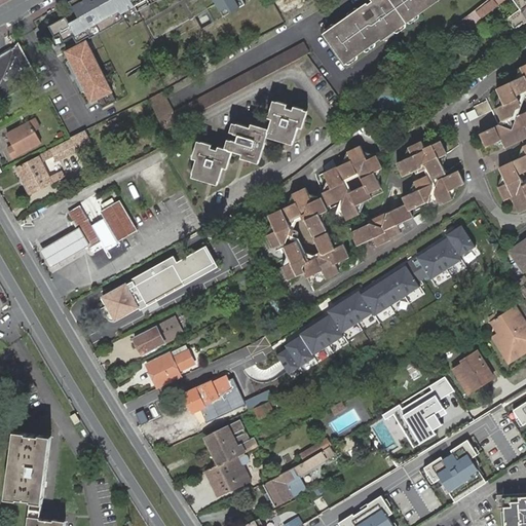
[(74,0),(69,3),(78,20),(69,25),(66,19),(48,28),(54,39),(60,36),(64,43),(75,37),(79,43),(88,38),(90,40),(125,22),(122,16),(136,8),(130,0),(74,0)]
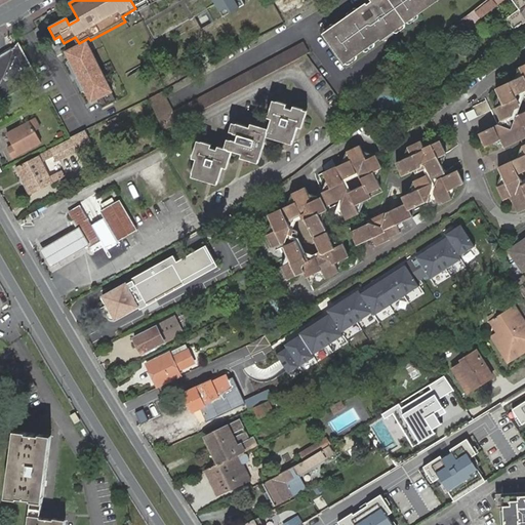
[(132,0),(139,13),(163,0),(214,0),(226,19),(247,8),(242,0),(132,0)]
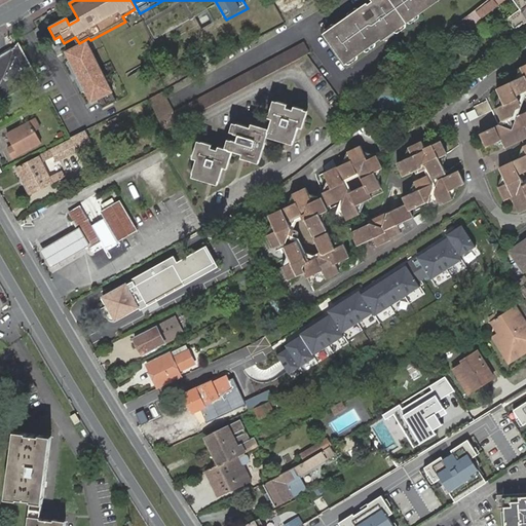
[(373,0),(372,1),(368,4),(366,2),(332,26),(333,29),(326,34),(345,62),(380,37),(381,38),(424,7),(422,5),(428,0),(373,0)]
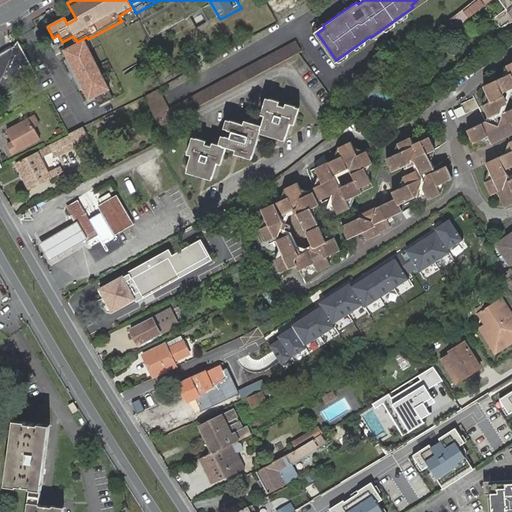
[(475,0),(463,10),(468,16),(483,4),(482,3),(485,0),(475,0)]
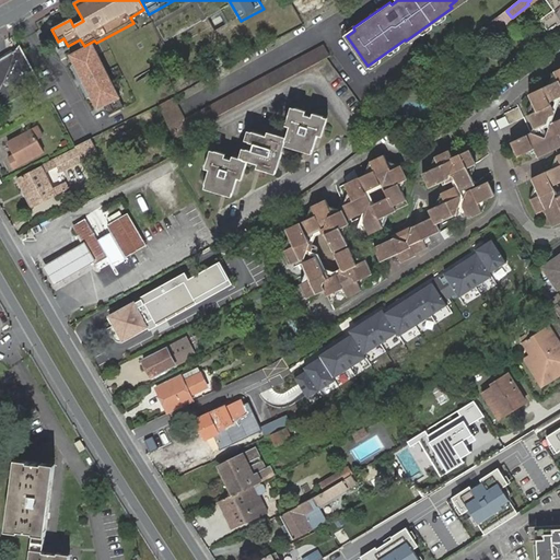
[(559,0),(545,0),(553,11),(540,20),(549,32),(559,23),(559,0)]
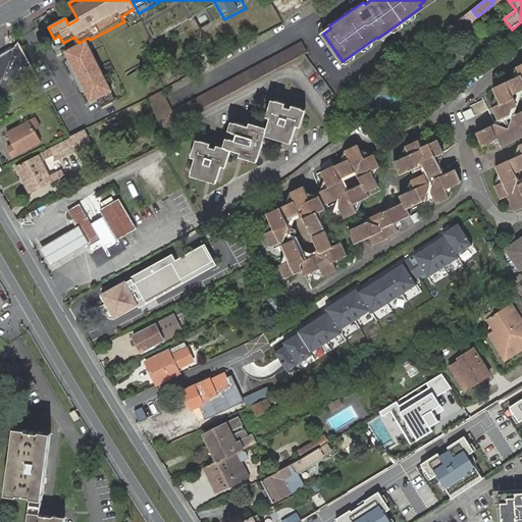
[(477,16),(472,10),(468,13),(472,19),(477,16)]
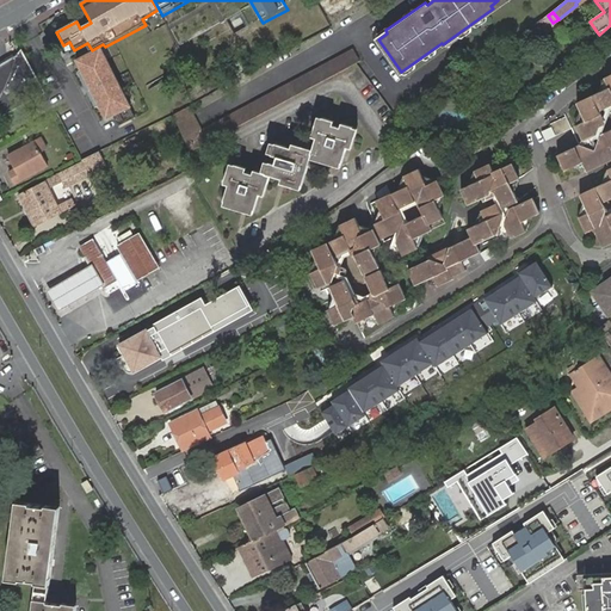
[(352,50),(201,131),(207,143),(358,62),(362,61),(356,49),(352,50)]
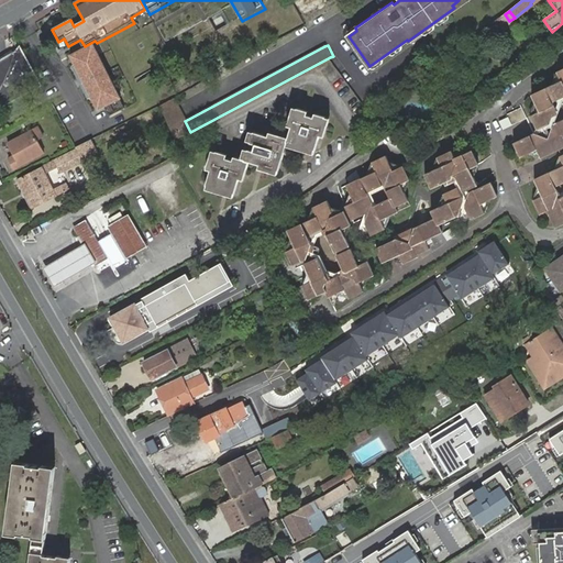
[(0,108),(41,86),(20,46),(13,55),(7,58),(3,59),(0,61),(0,108)]
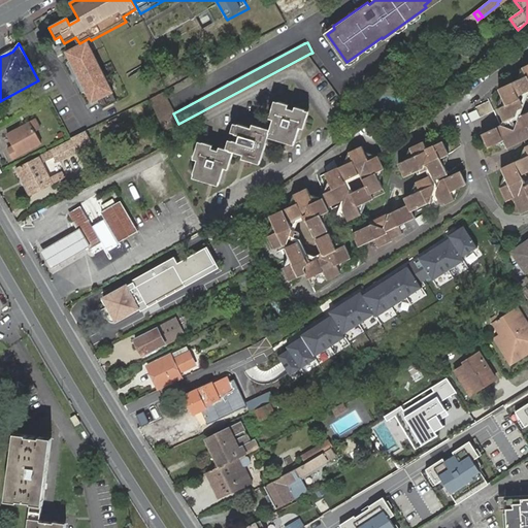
[(102,111),(117,103),(111,95),(112,94),(86,43),(65,55),(70,64),(67,66),(83,94),(85,93),(92,105),(98,102),(102,111)]
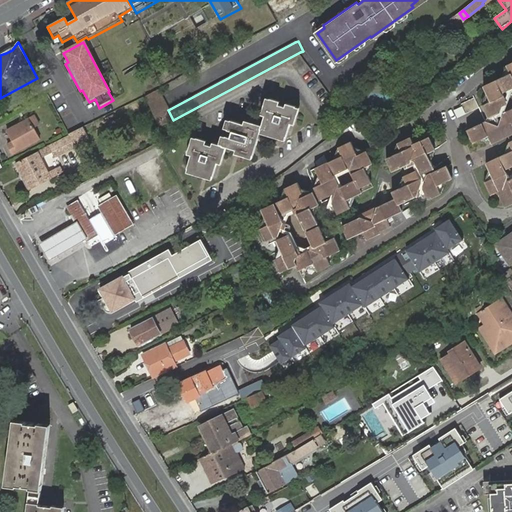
[(511,72),(484,85),(491,101),(484,105),(489,116),(501,111),(504,101),(501,94),(511,89),(511,63),(508,65),(511,72)]
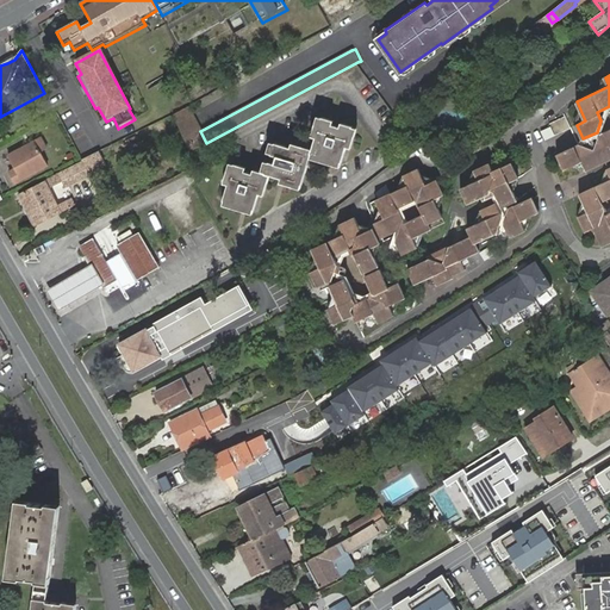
[(200,131),(187,105),(172,113),(191,151),(206,143),(200,131)]
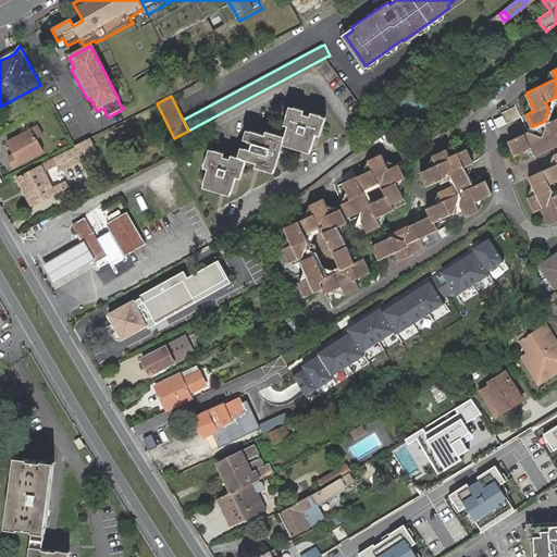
[(292,113),(286,112),(283,124),(288,125),(285,135),(267,130),(265,134),(250,130),(247,140),(252,141),(250,149),(245,147),(242,157),(231,153),(229,158),(222,156),(223,151),(212,148),(210,156),(206,155),(202,166),(207,168),(202,183),(230,190),(234,176),(240,177),(247,159),(255,161),(254,165),(265,169),(267,165),(275,168),(284,139),(311,146),(316,133),(322,134),(325,123),(320,121),(322,114),(312,112),(310,118),(302,115),(304,110),(294,107),(292,113)]
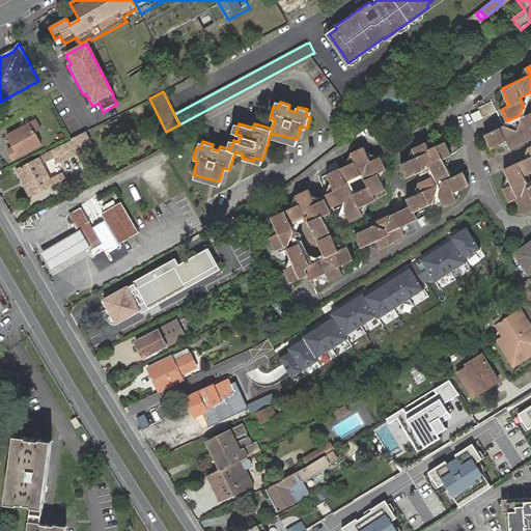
[(493,103),(482,106),(484,114),(495,112),(493,103)]
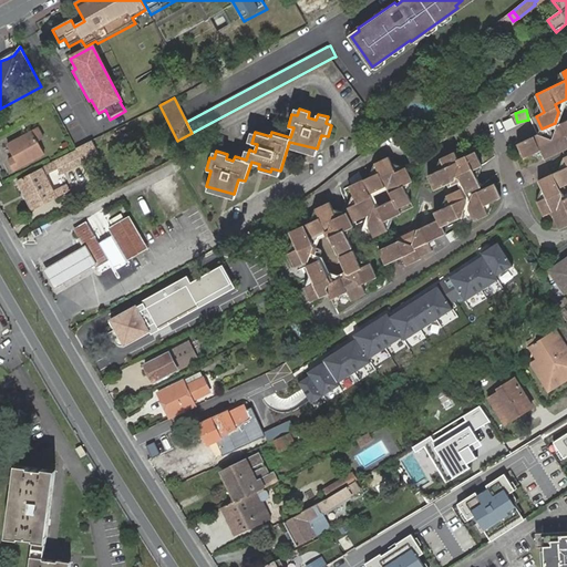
[(518,142),(524,156),(540,150),(545,157),(566,147),(566,119),(557,123),(552,137),(538,133),(518,142)]
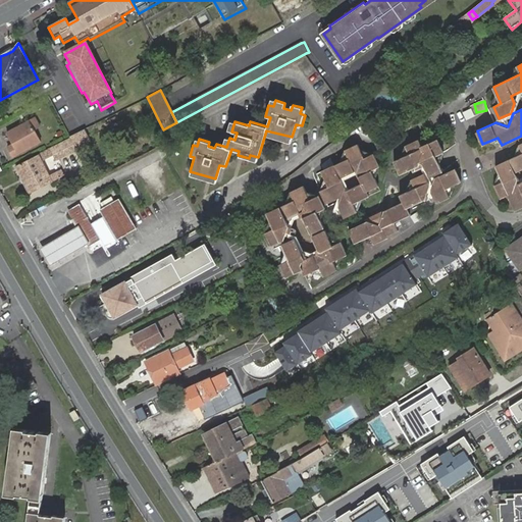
[(35,117),(6,133),(12,144),(7,146),(12,156),(39,142),(33,129),(39,126),(35,117)]
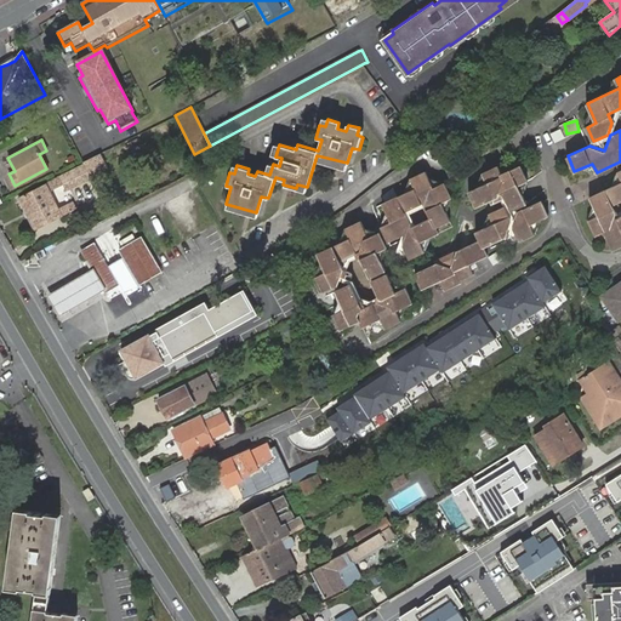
[(114,166),(109,155),(91,165),(95,172),(97,175),(114,166)]
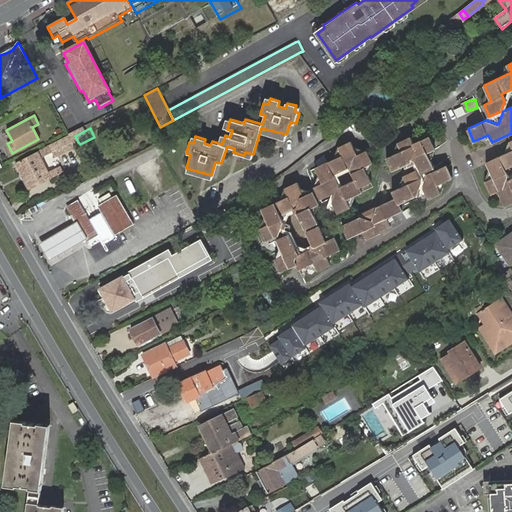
[(402,149),(387,156),(393,168),(411,159),(413,157),(416,158),(423,173),(435,167),(428,151),(436,148),(430,135),(415,142),(412,135),(399,141),(402,149)]
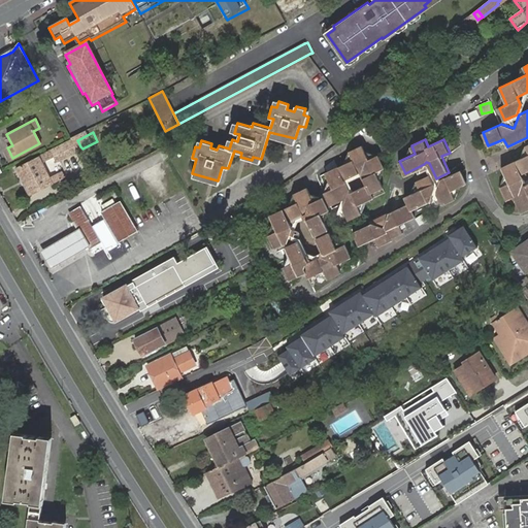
[(77,140),(53,153),(55,158),(57,162),(69,156),(68,153),(80,146),(77,140)]
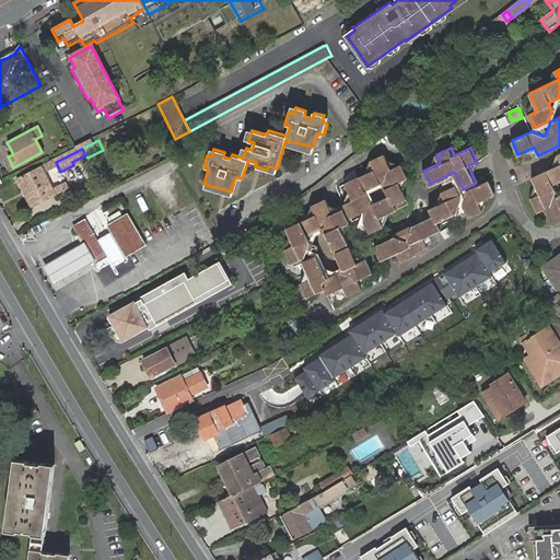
[(559,152),(557,154),(559,163),(531,176),(532,177),(538,194),(529,198),(536,211),(543,209),(550,225),(559,220),(559,210),(559,209),(559,193),(556,195),(552,194),(555,189),(552,185),(559,181),(559,152)]
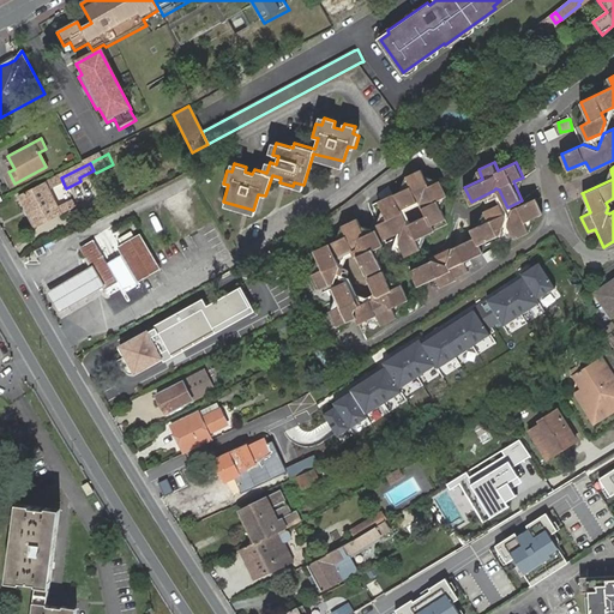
[(389,220),(379,224),(386,239),(398,232),(404,215),(402,209),(416,200),(419,198),(423,199),(422,203),(428,216),(407,227),(402,244),(408,257),(423,250),(419,239),(435,230),(432,224),(446,218),(437,200),(447,194),(440,179),(429,184),(422,169),(407,175),(411,185),(380,200),(389,220)]
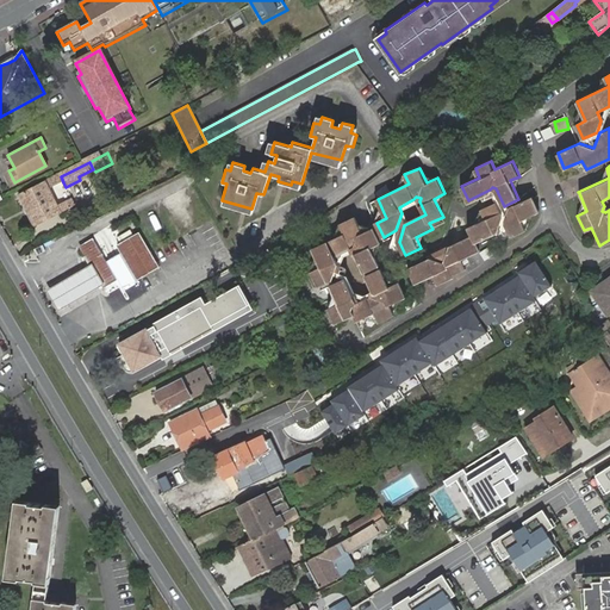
[(561,191),(580,185),(576,170),(558,176),(561,191)]
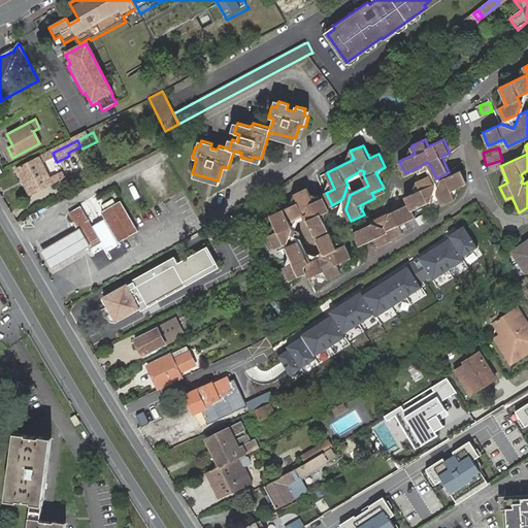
[(55,158),(53,153),(17,170),(33,202),(54,191),(54,190),(62,186),(59,179),(51,184),(41,165),(55,158)]
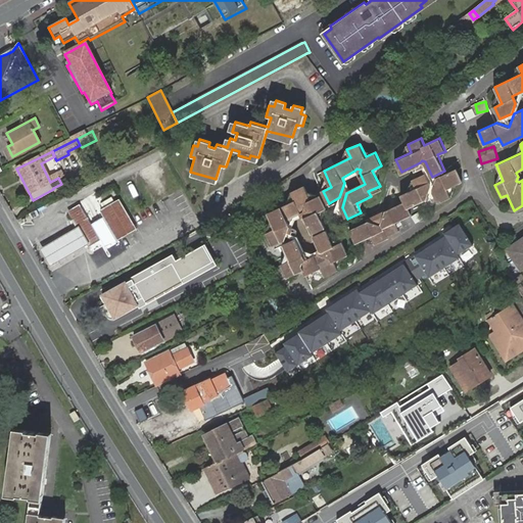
[(432,192),(437,203),(450,197),(446,189),(462,181),(456,170),(438,178),(432,192)]
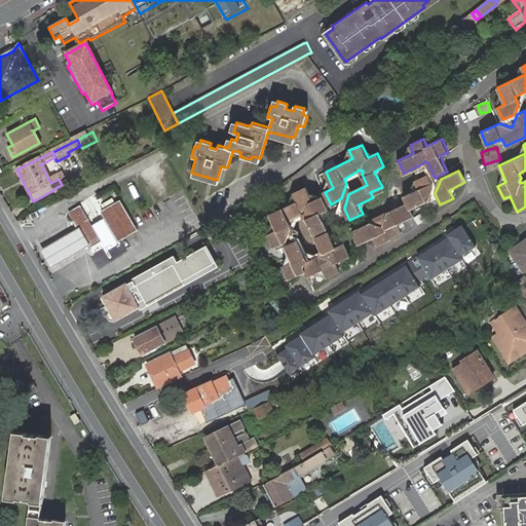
[(373,219),(353,228),(360,241),(374,234),(379,242),(391,236),(390,235),(403,229),(400,222),(414,215),(412,209),(430,199),(434,189),(427,186),(424,178),(417,181),(419,187),(420,190),(405,197),(407,202),(389,212),(383,225),(373,219)]
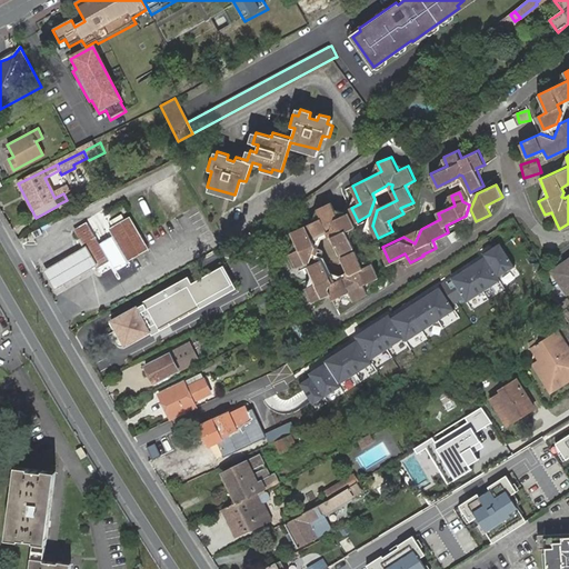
[(323,215),(292,230),(301,246),(291,251),(298,266),(310,259),(319,245),(315,236),(329,229),(331,226),(333,227),(332,230),(341,249),(355,242),(348,229),(357,225),(350,210),(341,216),(339,211),(333,200),(319,207),(323,215)]
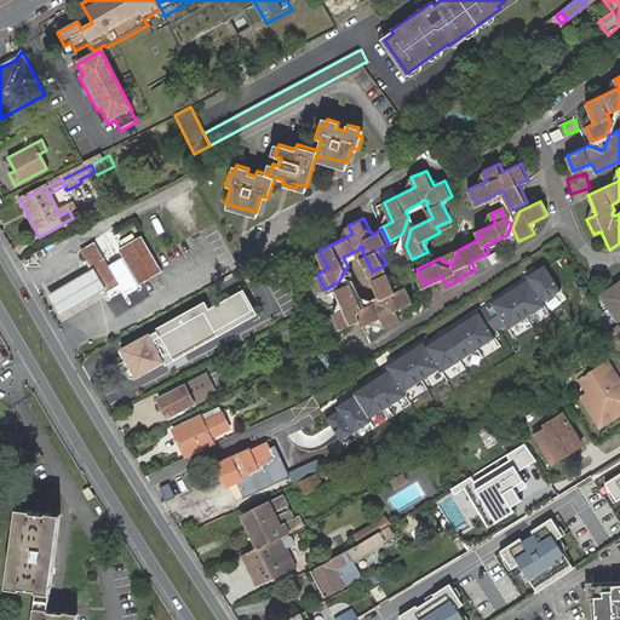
[(143,237),(120,251),(138,285),(162,271),(143,237)]
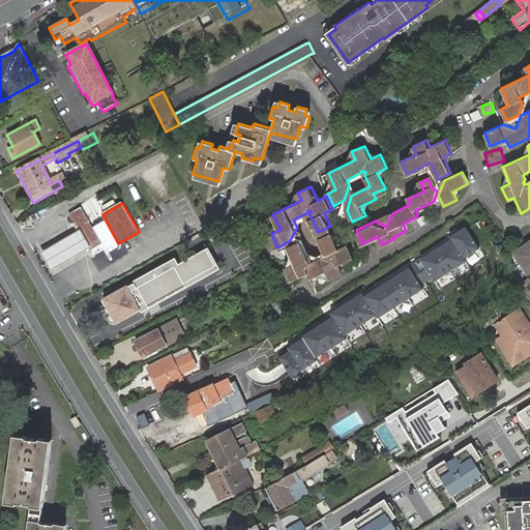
[(82,207),(70,213),(80,231),(89,246),(100,240),(82,207)]
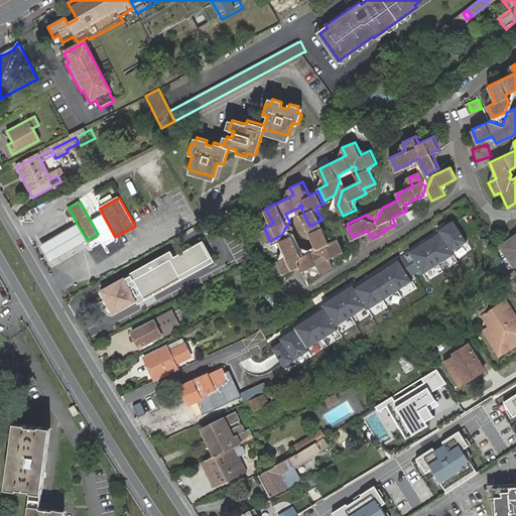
[(229,215),(225,208),(217,213),(220,218),(224,218),(229,215)]
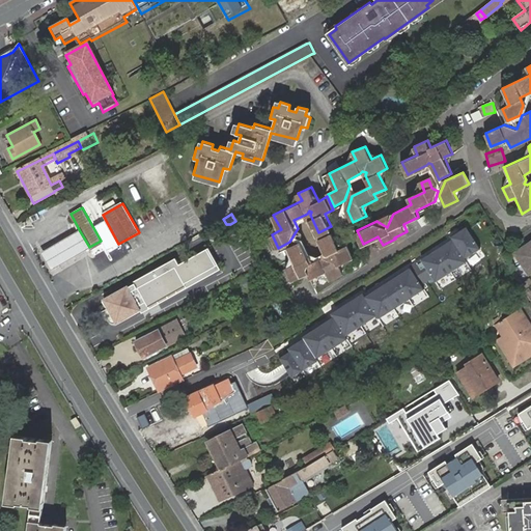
[(422,270),(414,276),(420,285),(430,278),(432,281),(463,261),(460,259),(478,248),(464,226),(445,238),(447,240),(416,259),(422,270)]
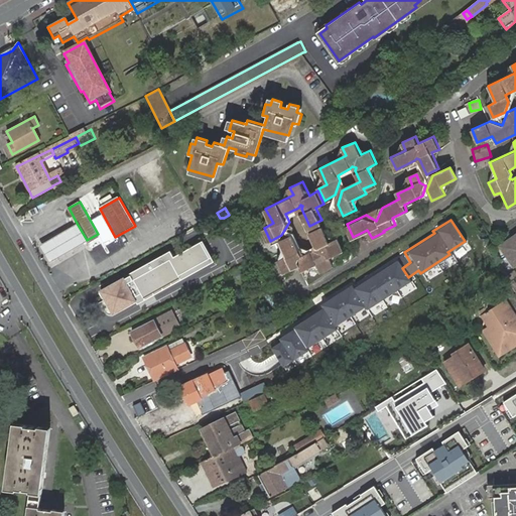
[(291,232),(278,239),(285,254),(278,258),(284,271),(299,263),(302,268),(316,261),(320,268),(334,262),(330,254),(344,247),(337,234),(328,239),(320,224),(308,230),(315,243),(313,246),(311,246),(301,251),(291,232)]
